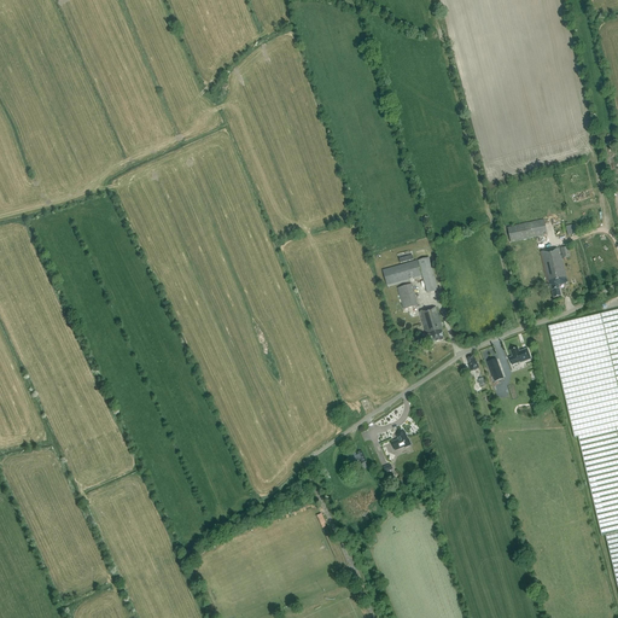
[(544,220),(507,227),(511,243),(547,235),(544,220)]
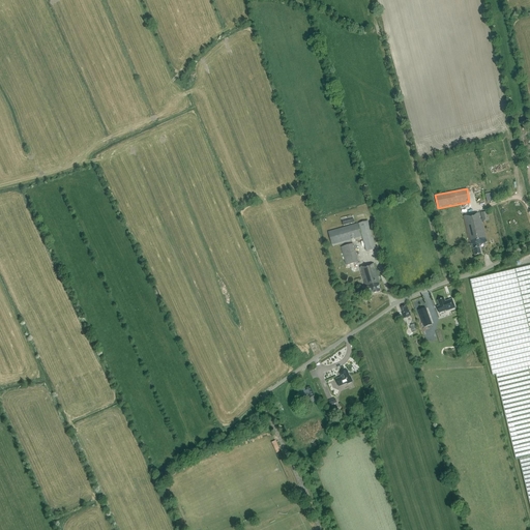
[(474,194),(476,203),(484,202),(482,192),(474,194)]
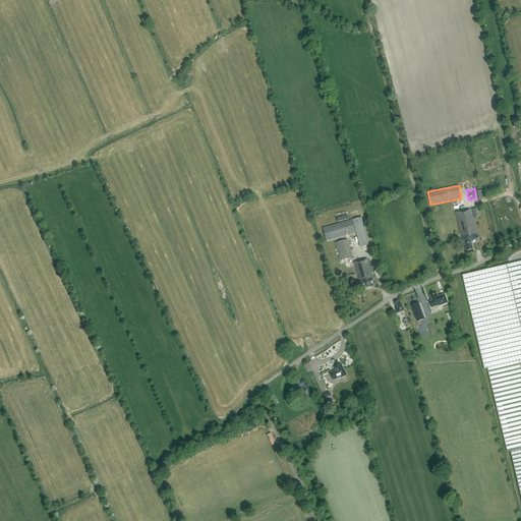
[(486,197),(485,189),(477,191),(478,198),(486,197)]
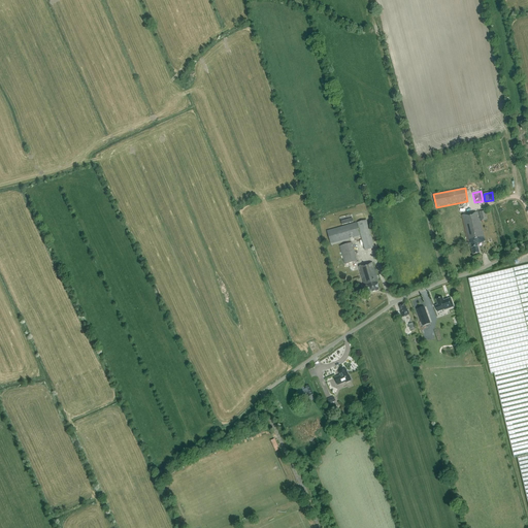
[(479,212),(481,221),(488,220),(485,210),(479,212)]
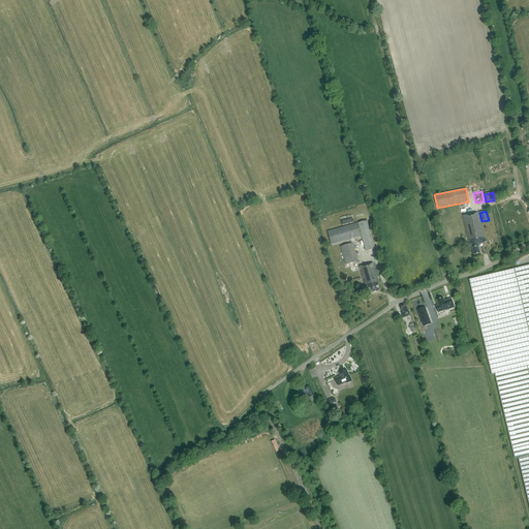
[(466,247),(471,246),(473,255),(480,254),(478,244),(486,242),(478,213),(463,216),(469,243),(466,244),(466,247)]
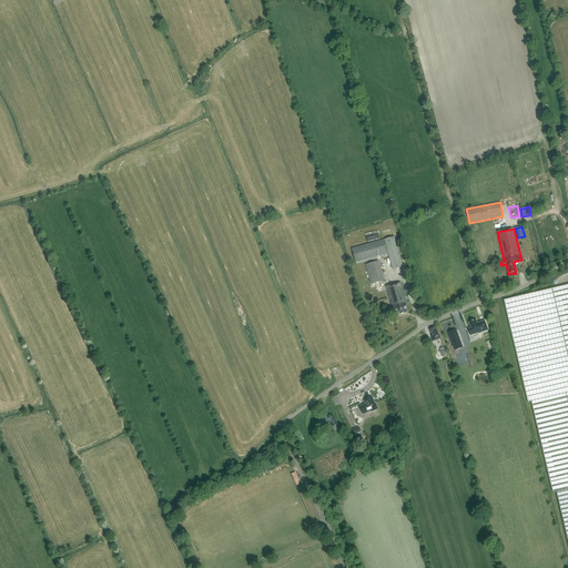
[(384,240),(393,270),(403,266),(394,236),(384,240)]
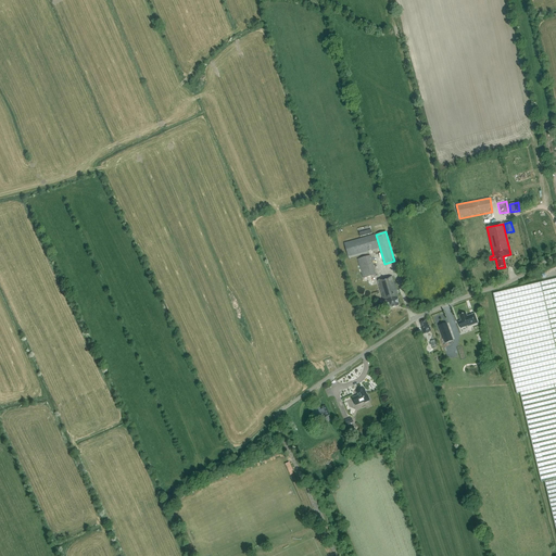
[(376,235),(344,243),(349,258),(369,252),(369,251),(373,250),(373,251),(379,250),(376,235)]
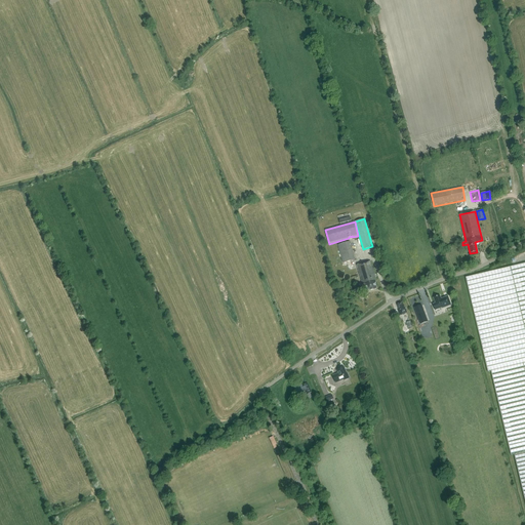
[(337,245),(342,264),(355,259),(350,241),(337,245)]
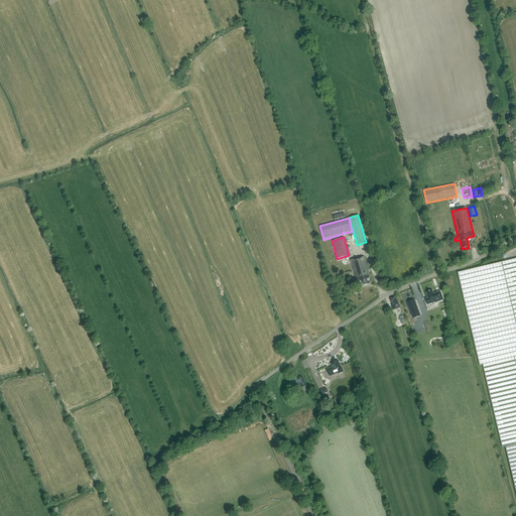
[(364,257),(351,260),(357,280),(358,279),(361,287),(371,284),(369,279),(370,278),(364,257)]
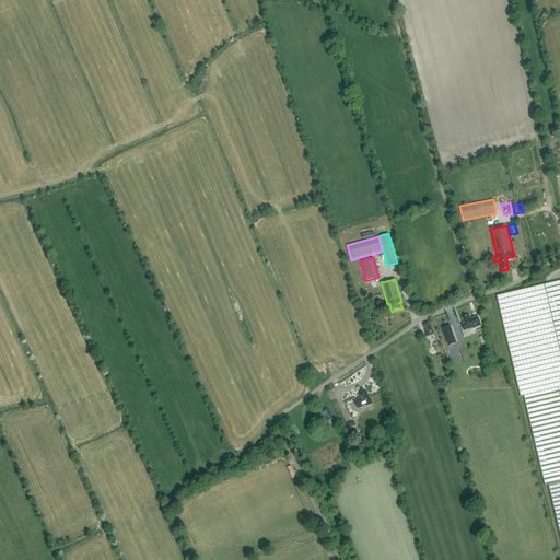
[(559,281),(497,296),(521,396),(524,395),(545,486),(549,486),(559,533),(559,281)]
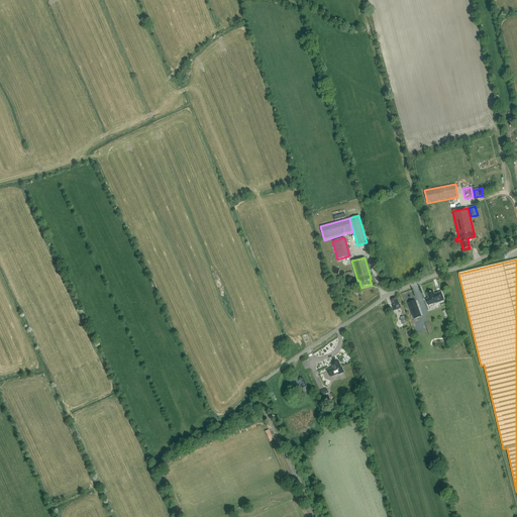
[(433,291),(427,294),(429,299),(426,300),(428,306),(437,302),(437,303),(444,300),(441,292),(434,295),(433,291)]
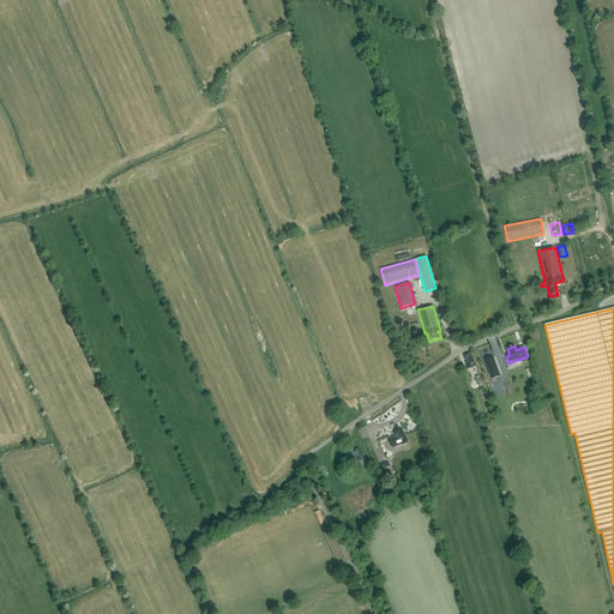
[(468,369),(476,367),(474,359),(473,360),(471,354),(464,356),(467,363),(465,363),(468,369)]
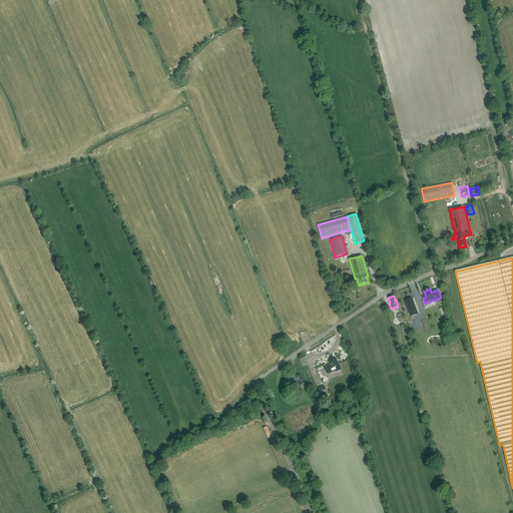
[(326,367),(326,368),(329,375),(337,371),(338,371),(341,370),(342,369),(340,366),(339,365),(337,359),(330,362),(331,365),(326,367)]
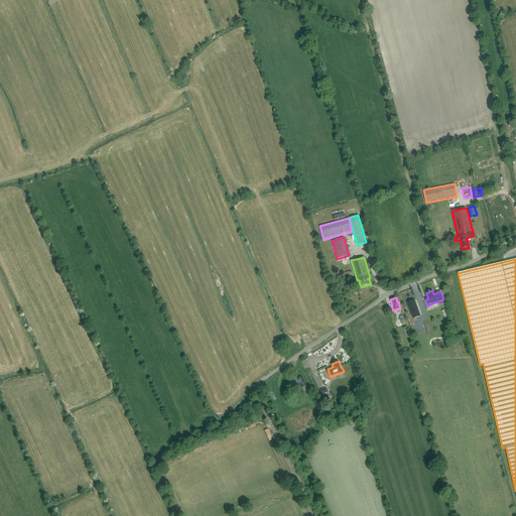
[(296,379),(295,377),(288,380),(292,387),(298,384),(300,388),(306,385),(302,377),(296,379)]
